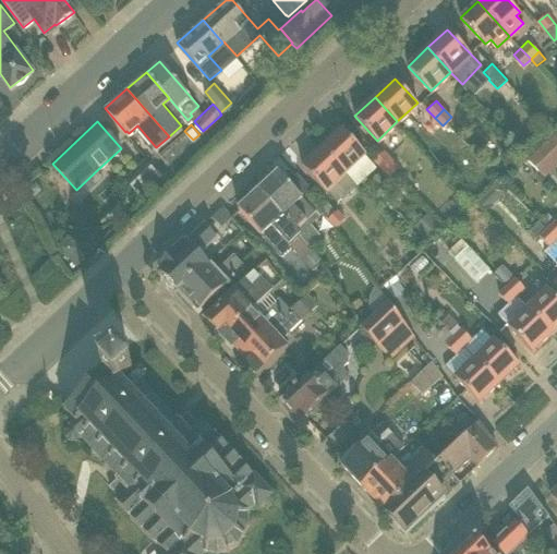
[(322,146),(355,183),(358,185),(378,166),(342,128),(322,146)]
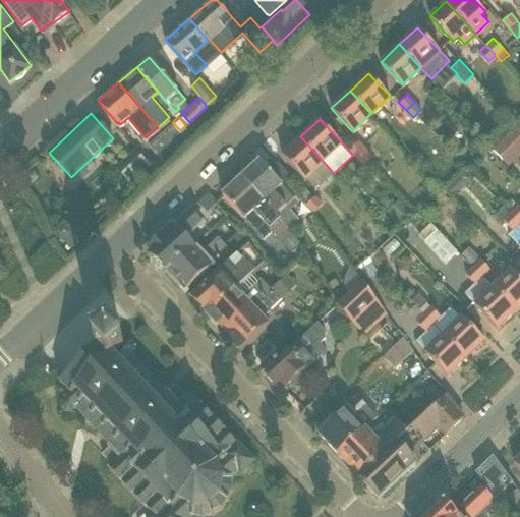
[(519,127),(512,120),(488,144),(509,164),(519,153),(519,127)]
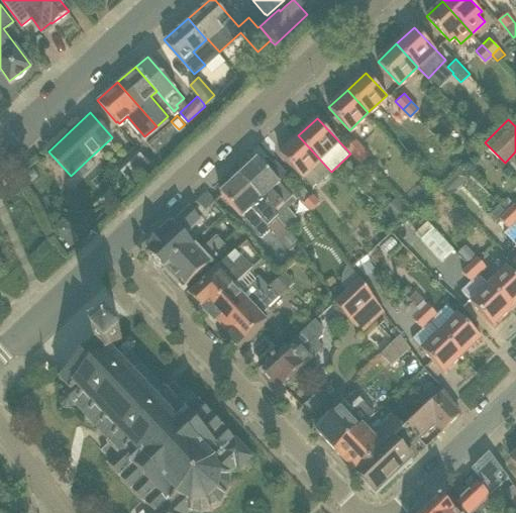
[(160,130),(168,139),(179,129),(171,120),(160,130)]
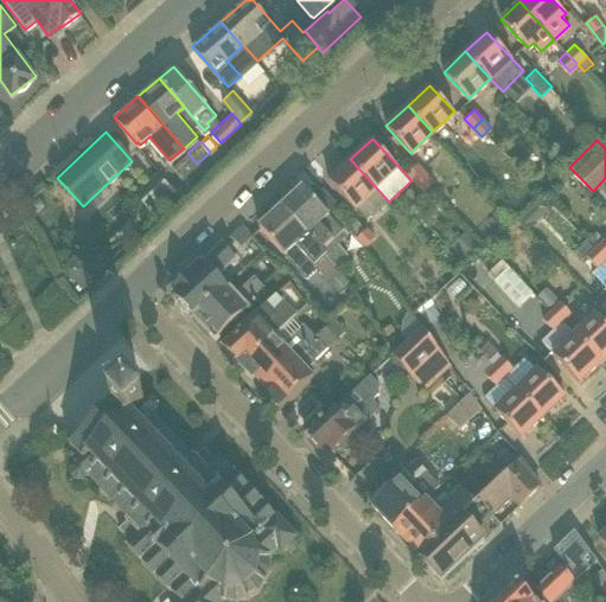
[(197,164),(187,153),(172,167),(182,178),(197,164)]
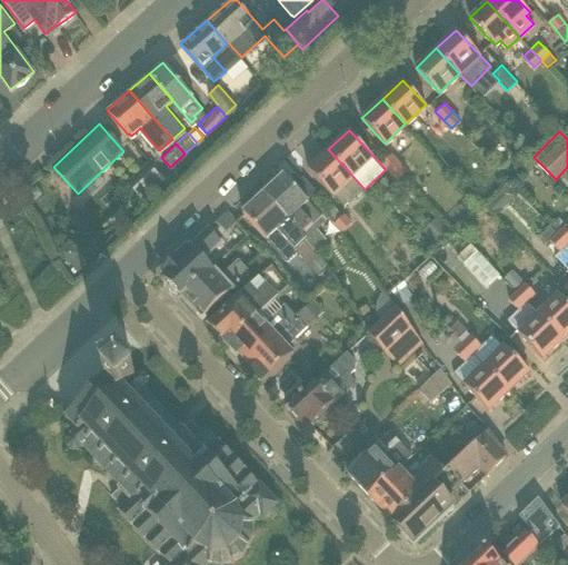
[(328,149),(308,169),(331,194),(332,192),(344,205),(362,187),(328,149)]
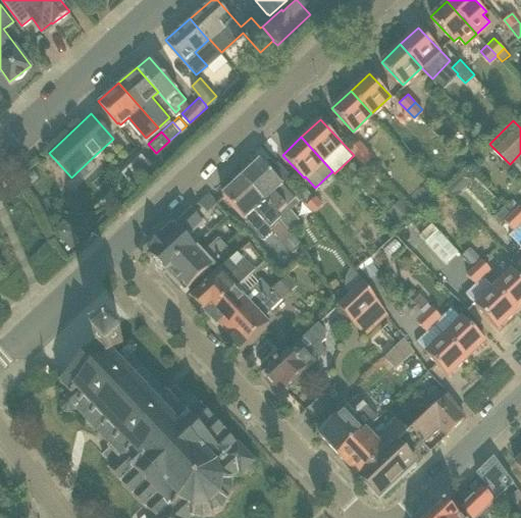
[(366,148),(359,141),(350,149),(358,156),(366,148)]
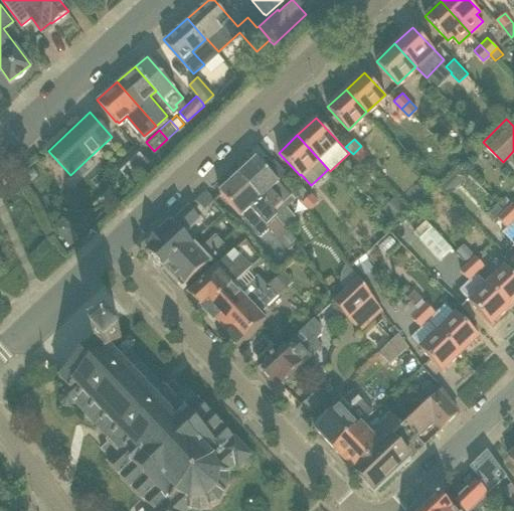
[(124,154),(135,165),(144,156),(133,145),(124,154)]
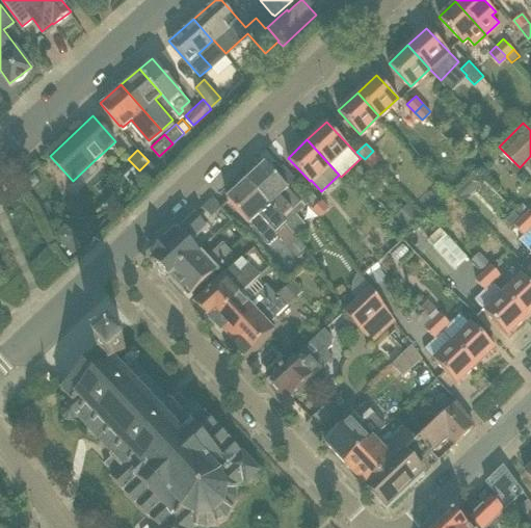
[(372,167),(380,158),(373,151),(365,159),(372,167)]
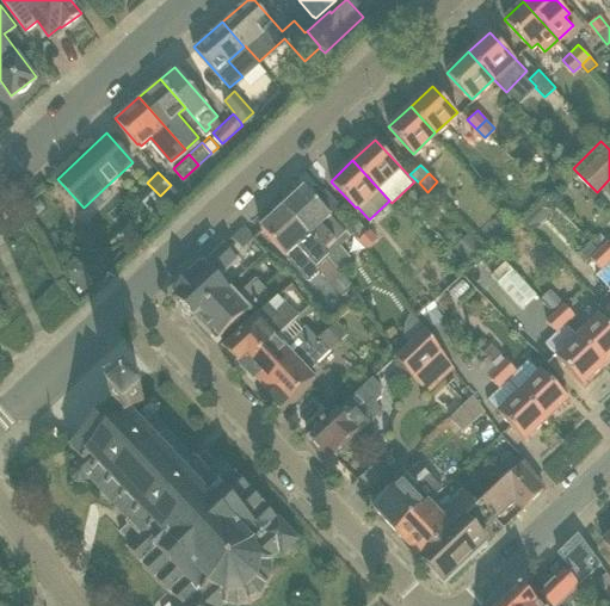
[(148,206),(160,196),(147,183),(135,193),(148,206)]
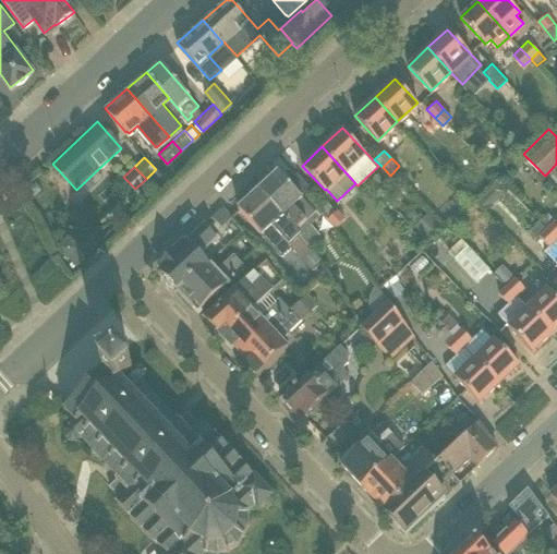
[(315,209),(302,195),(311,187),(297,172),(288,181),(278,170),(258,188),(309,245),(319,233),(306,219),(315,209)]
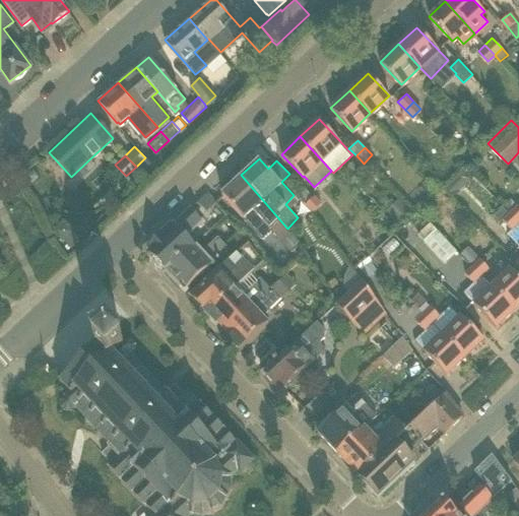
[(457,175),(465,183),(472,176),(465,168),(457,175)]
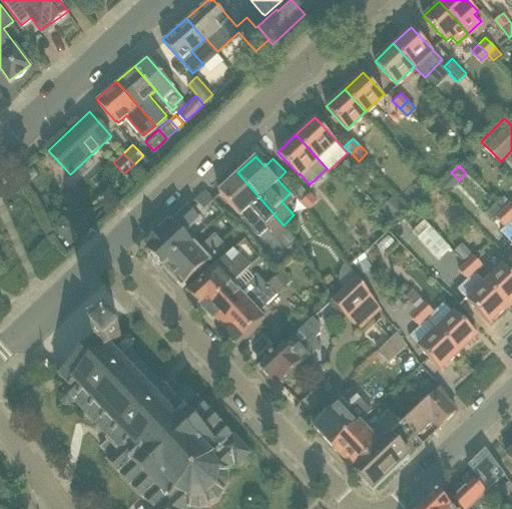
[(262,218),(288,246),(295,238),(284,225),(237,172),(218,190),(252,226),(262,218)]
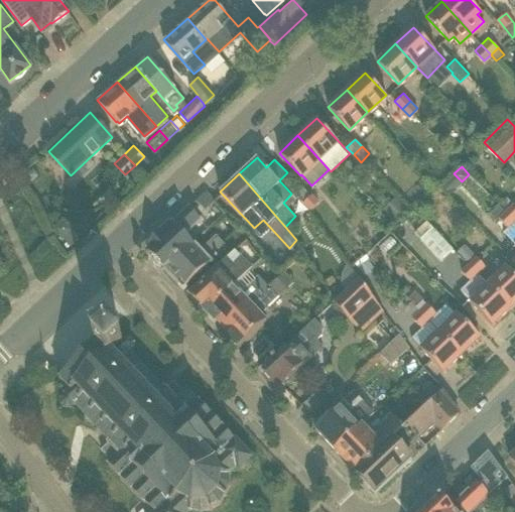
[(301,184),(294,190),(303,201),(302,202),(308,210),(319,200),(312,193),(310,195),(301,184)]
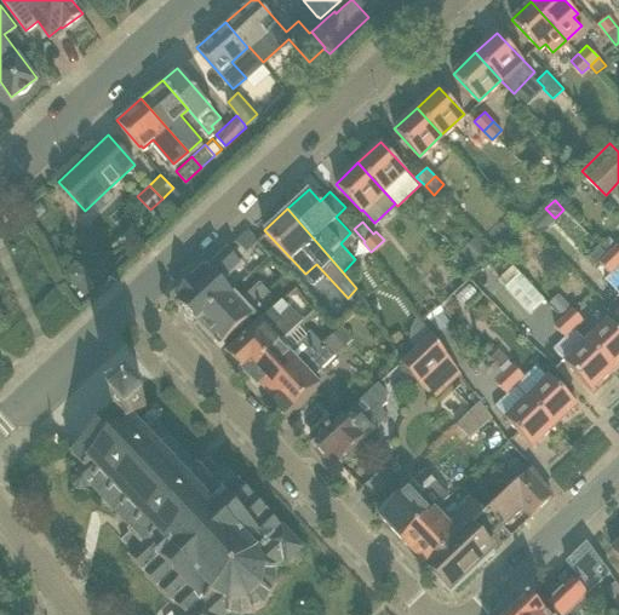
[(246,249),(257,239),(247,228),(235,237),(246,249)]
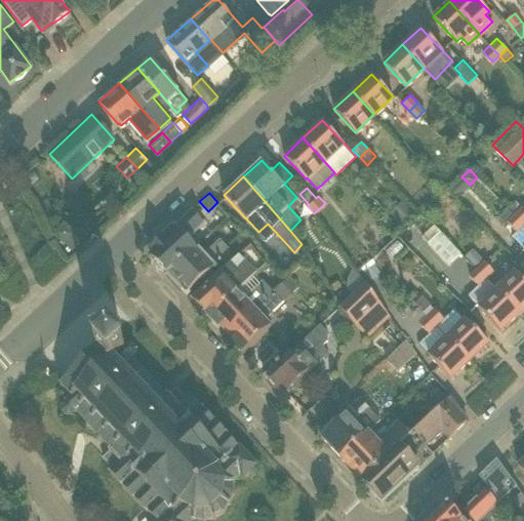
[(390,211),(402,224),(414,211),(403,199),(390,211)]
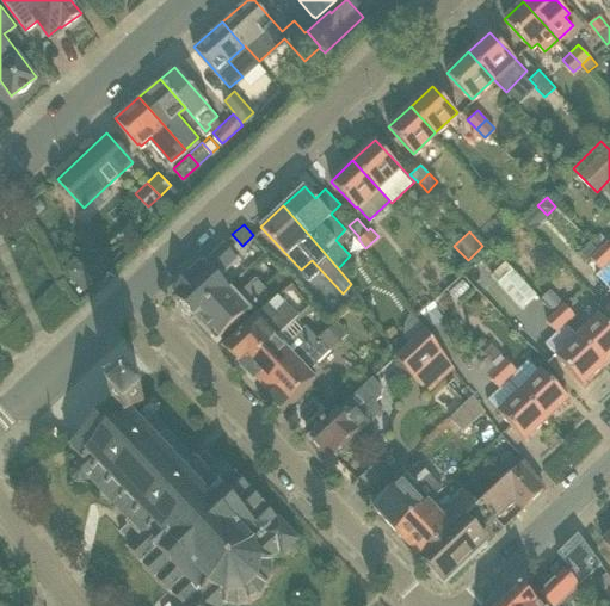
[(598,248),(607,241),(599,233),(591,240),(592,241),(598,248)]
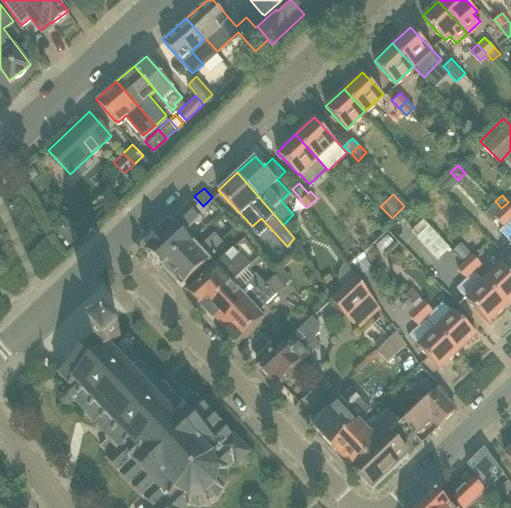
[(508,202),(501,208),(510,218),(510,217),(510,202),(510,201),(508,202)]
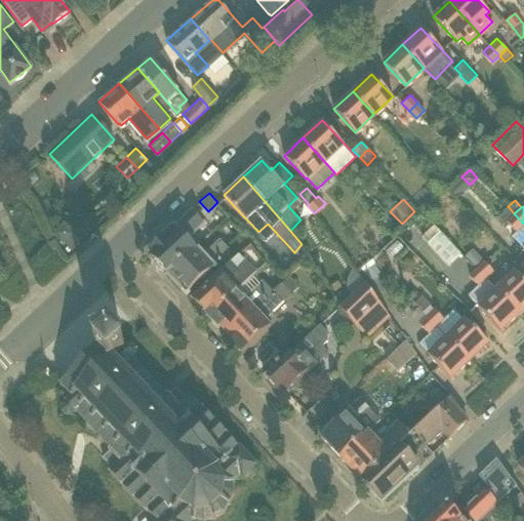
[(203,221),(192,208),(151,247),(155,251),(151,255),(166,272),(195,244),(187,236),(203,221)]
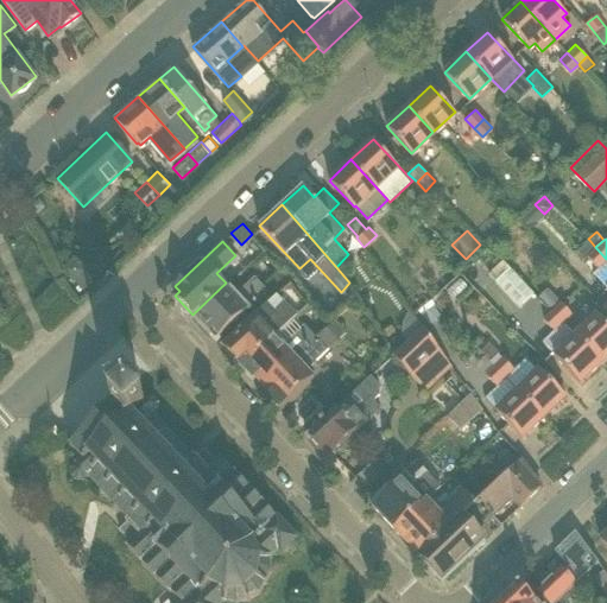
[(599,267),(606,259),(595,247),(588,254),(588,255),(599,267)]
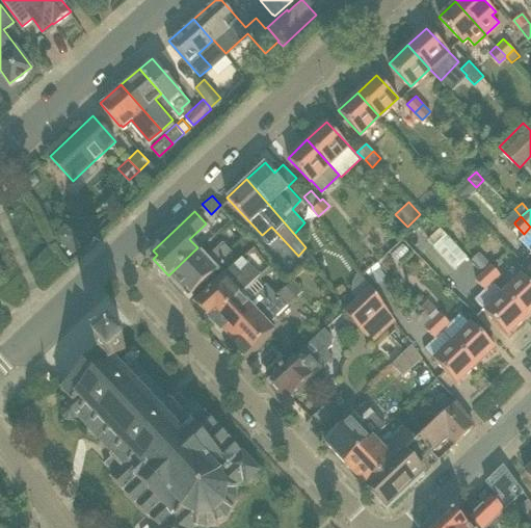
[(520,237),(530,248),(530,249),(530,226),(530,227),(524,234),(520,237)]
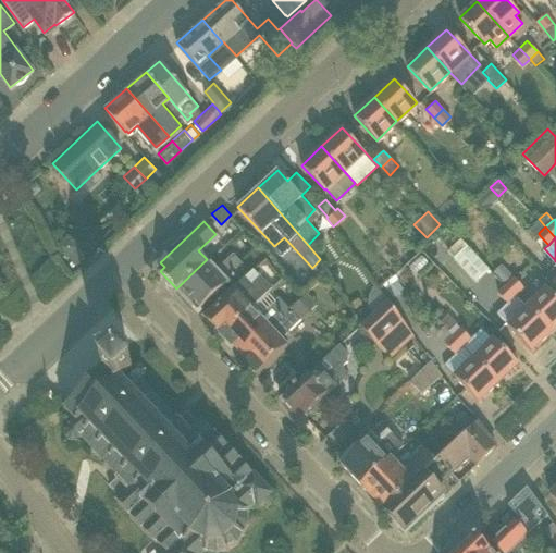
[(73,241),(63,241),(57,246),(68,257),(68,256),(77,247),(78,246),(73,241)]
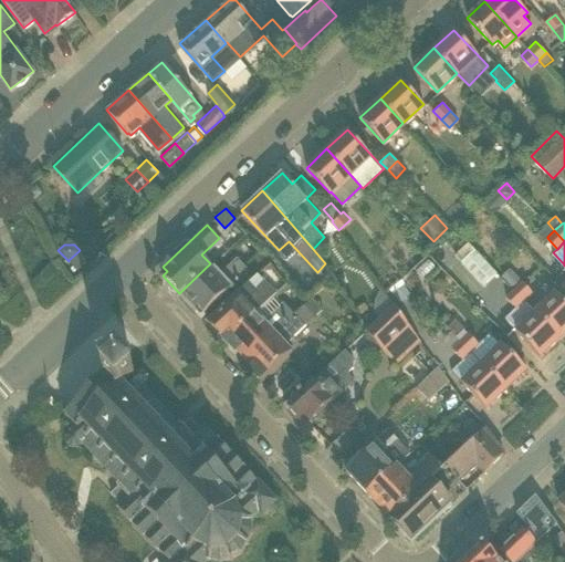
[(497,271),(473,247),(460,260),(482,284),(497,271)]
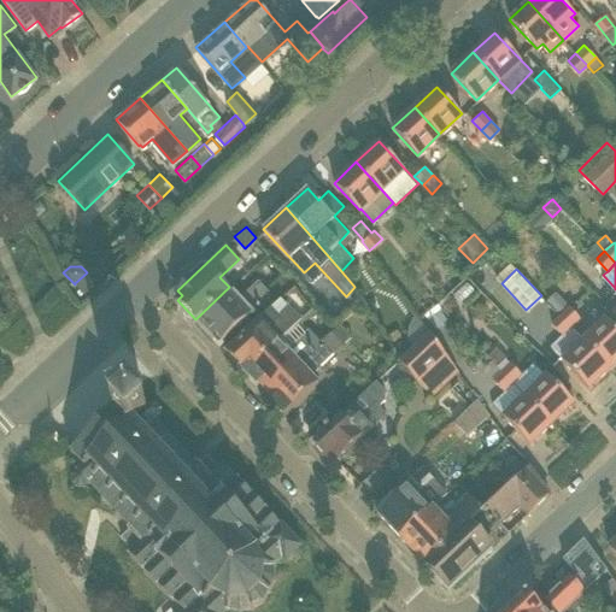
[(75,283),(83,292),(94,282),(86,274),(75,283)]
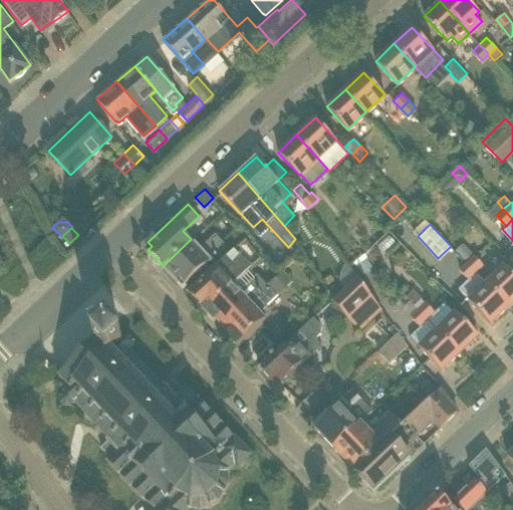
[(182,278),(186,282),(226,245),(214,232),(198,247),(191,239),(163,266),(178,282),(182,278)]
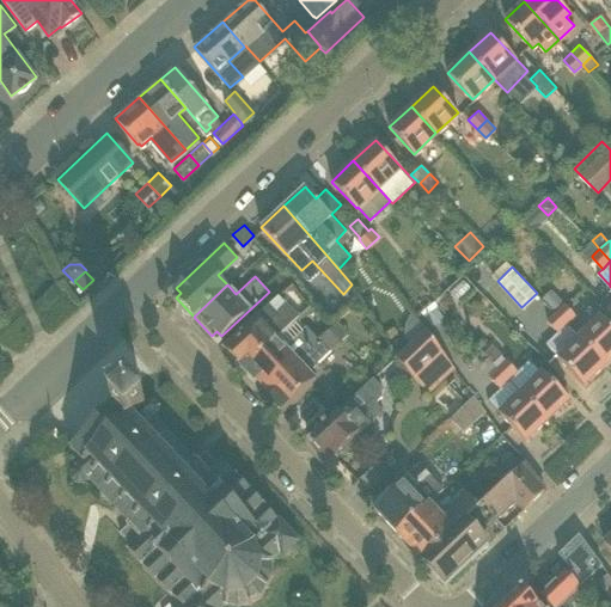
[(291,284),(224,348),(243,369),(277,337),(311,306),(291,284)]
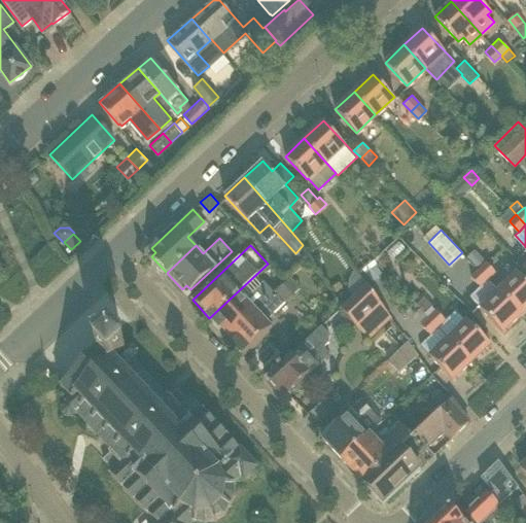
[(485,259),(474,248),(466,254),(478,267),(485,259)]
